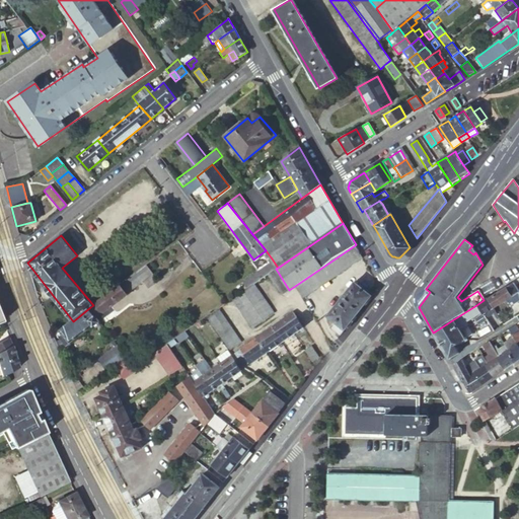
[(302,299),(362,258),(355,245),(295,286),(302,299)]
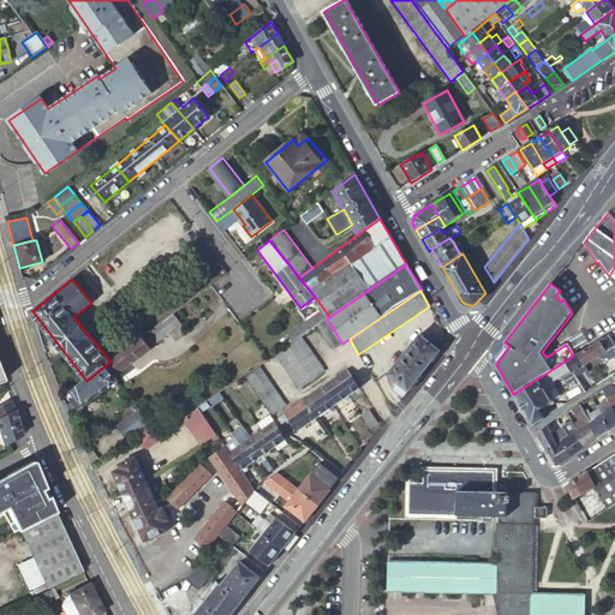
[(287,335),(293,342),(318,324),(327,318),(329,317),(322,306),(318,309),(321,314),(314,318),(312,317),(287,335)]
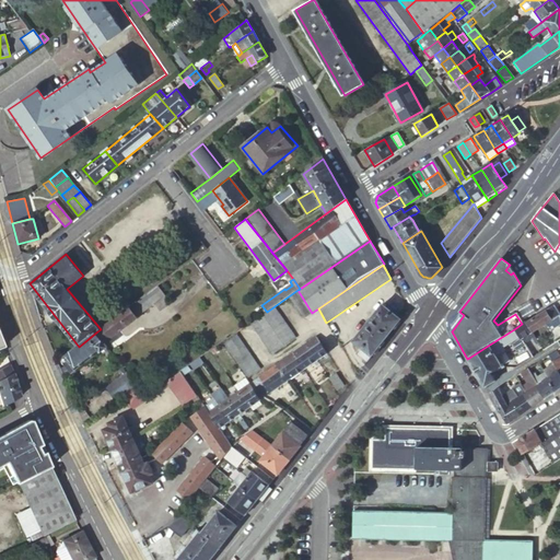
[(165,295),(159,286),(101,329),(97,331),(105,342),(165,295)]
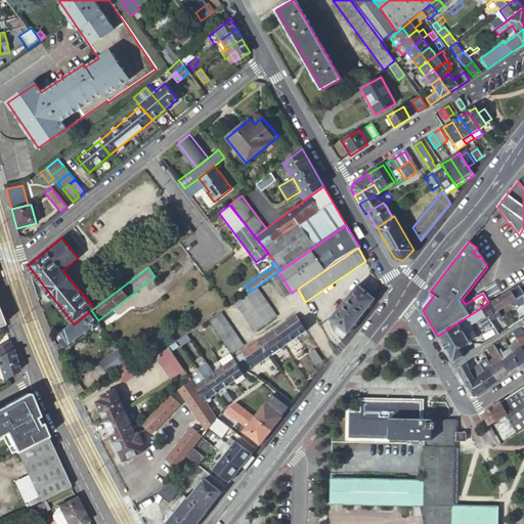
[(285,297),(291,293),(292,293),(278,271),(271,276),(285,297)]
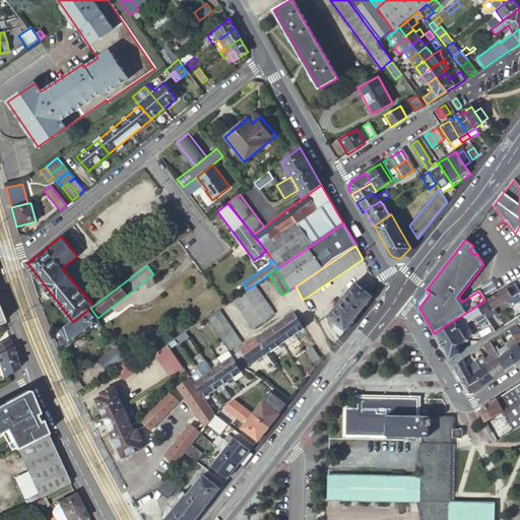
[(340,335),(372,297),(355,283),(328,317),(336,323),(332,329),(340,335)]
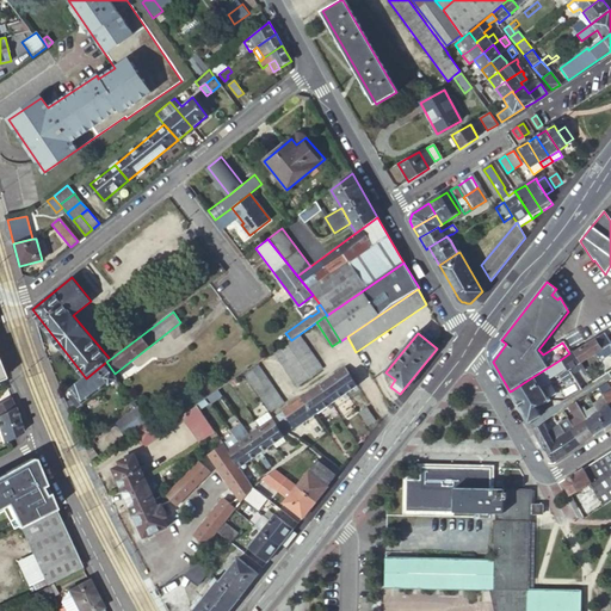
[(289,344),(294,350),(306,341),(301,334),(289,344)]
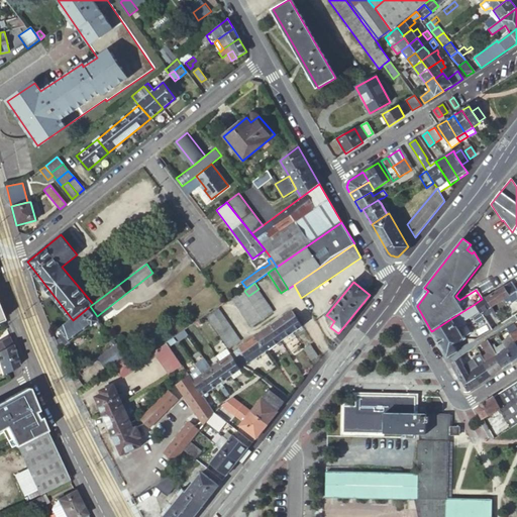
[(515,291),(510,283),(486,298),(491,307),(507,297),(515,291)]
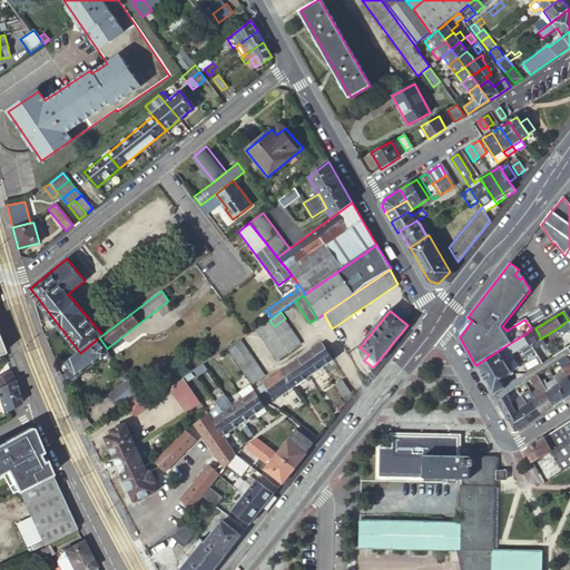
[(285,318),(274,326),(278,334),(290,325),(285,318)]
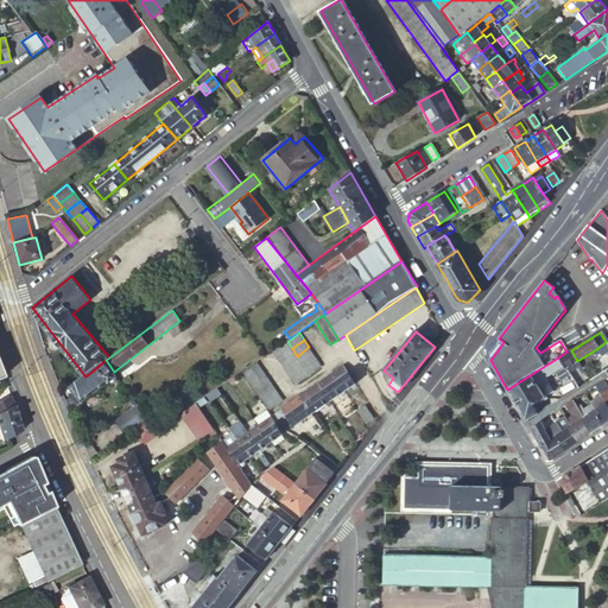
[(274,350),(279,358),(292,348),(287,342),(274,350)]
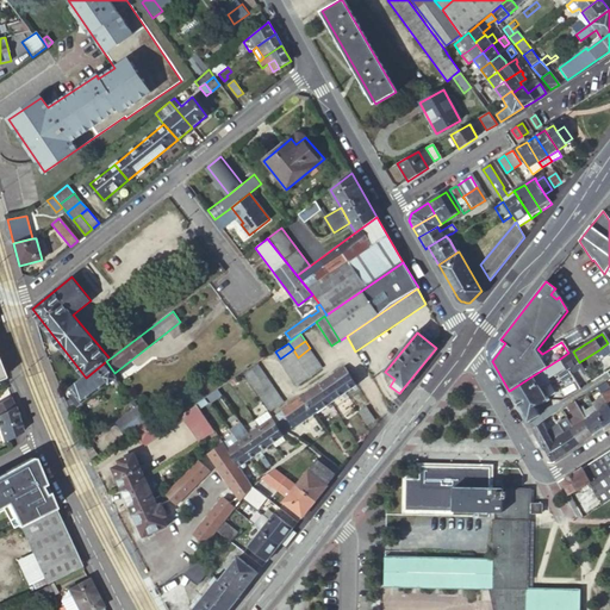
[(609,347),(609,344),(608,343),(598,350),(602,358),(609,352),(609,347)]
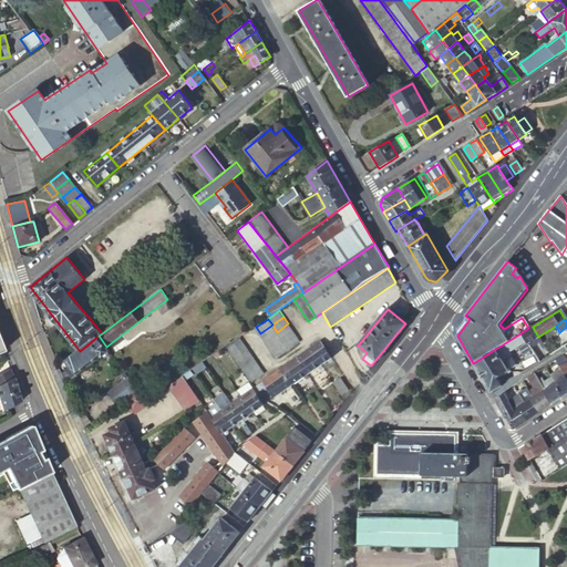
[(288,323),(277,332),(281,338),(292,330),(288,323)]
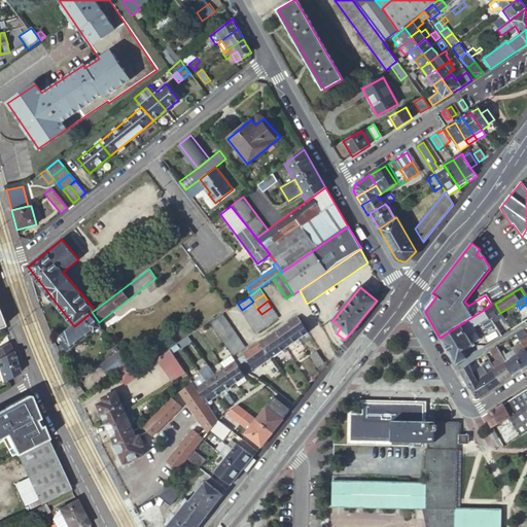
[(253,302),(242,310),(246,316),(257,309),(253,302)]
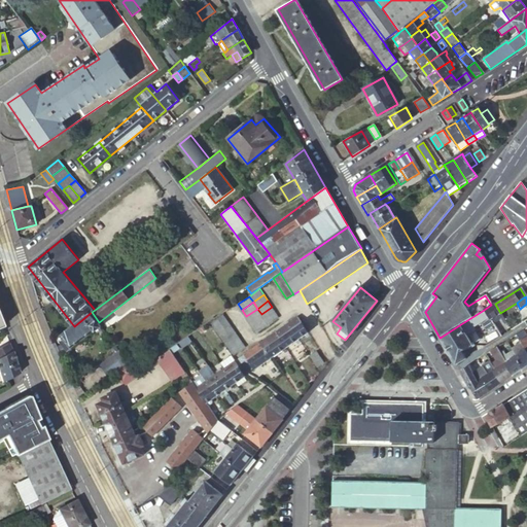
[(490,319),(492,323),(500,318),(502,317),(500,313),(495,304),(494,303),(491,305),(484,310),(489,317),(490,319)]
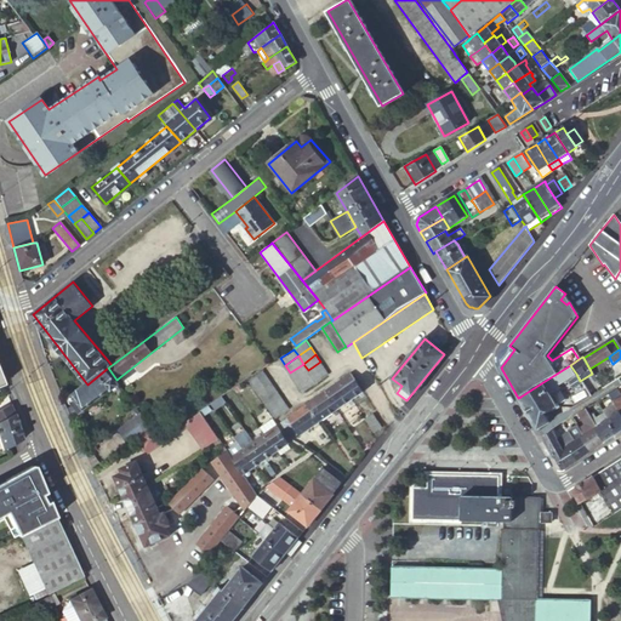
[(320,362),(308,370),(312,376),(325,368),(320,362)]
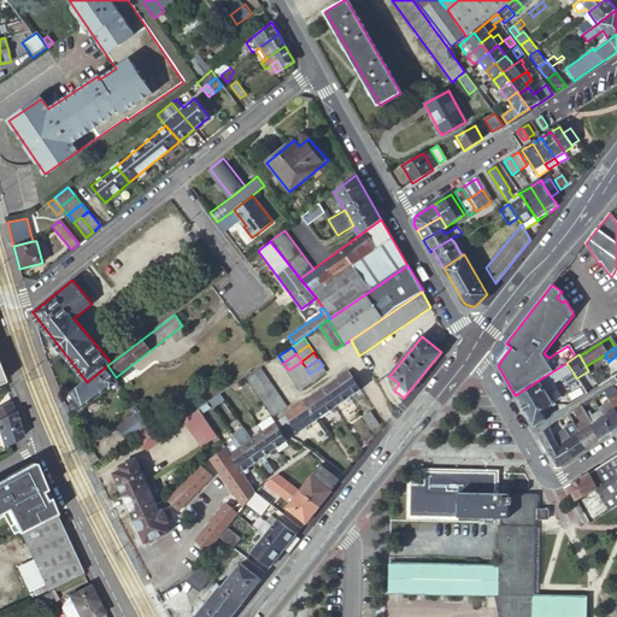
[(301,362),(288,370),(293,376),(306,368),(301,362)]
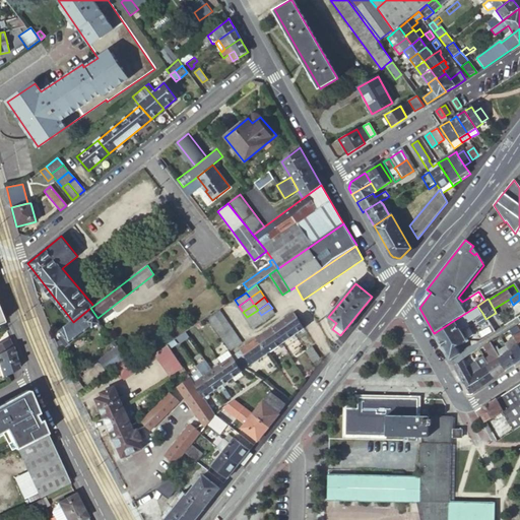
[(453,321),(459,331),(467,326),(465,323),(475,317),(482,313),(477,306),(453,321)]
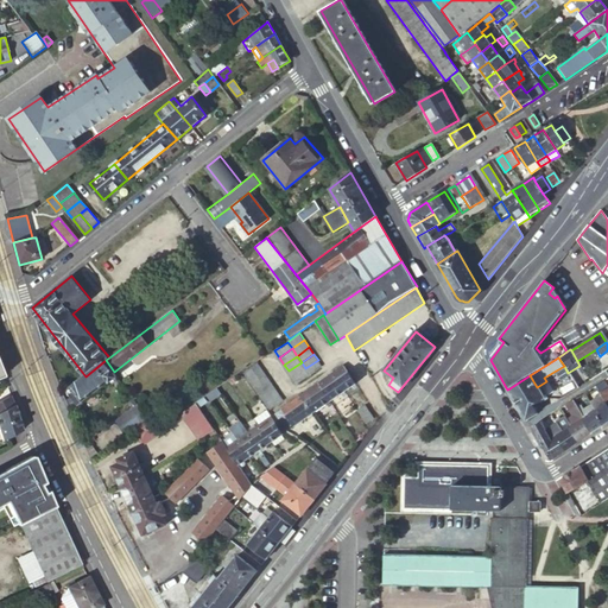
[(106,360),(86,377),(67,391),(77,405),(109,381),(111,382),(118,377),(114,372),(106,360)]
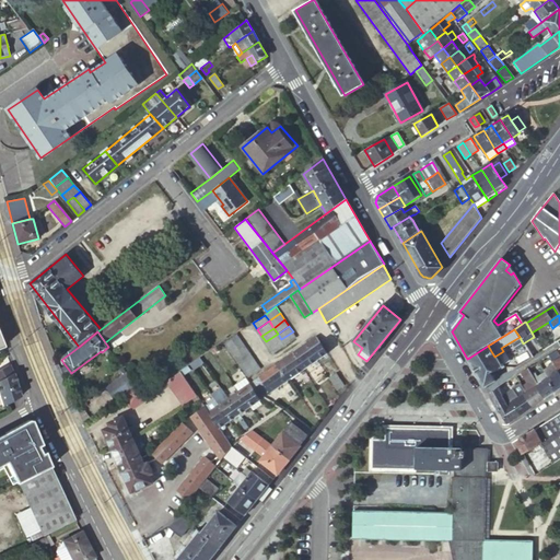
[(281,339),(286,346),(296,337),(293,331),(281,339)]
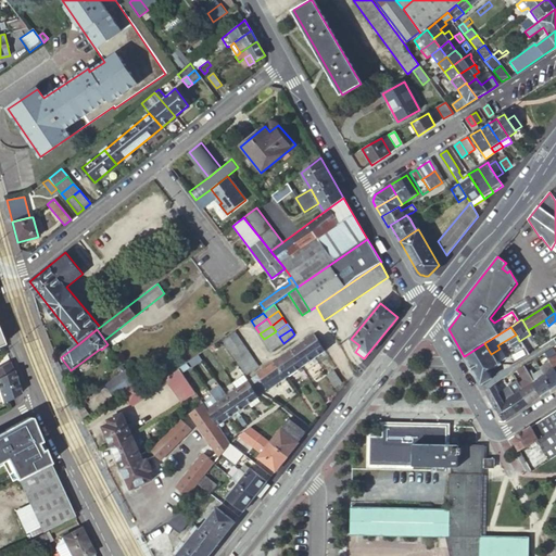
[(276,331),(264,339),(268,345),(279,337),(276,331)]
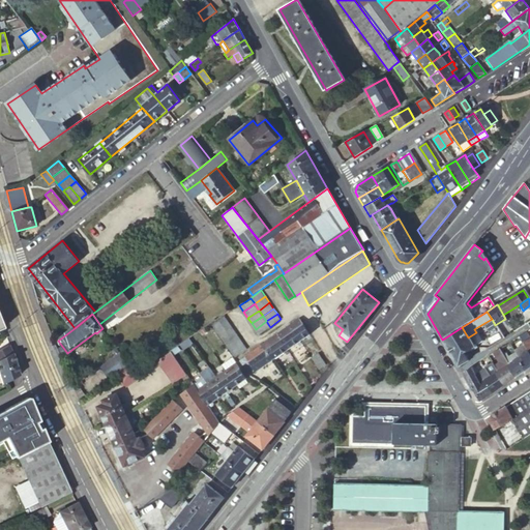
[(217,330),(228,323),(225,318),(213,325),(217,330)]
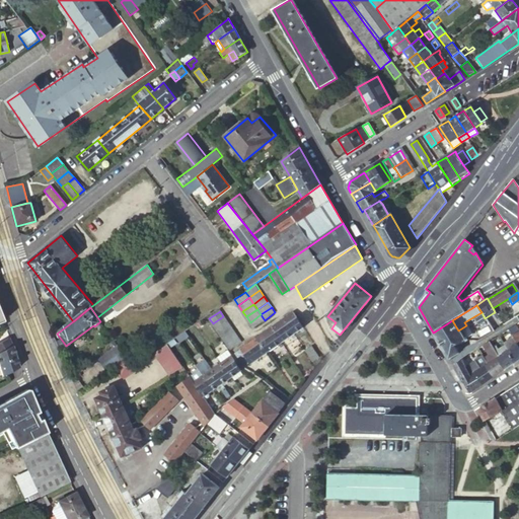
[(294,335),(303,327),(296,317),(293,313),(284,319),(288,324),(288,325),(294,335)]
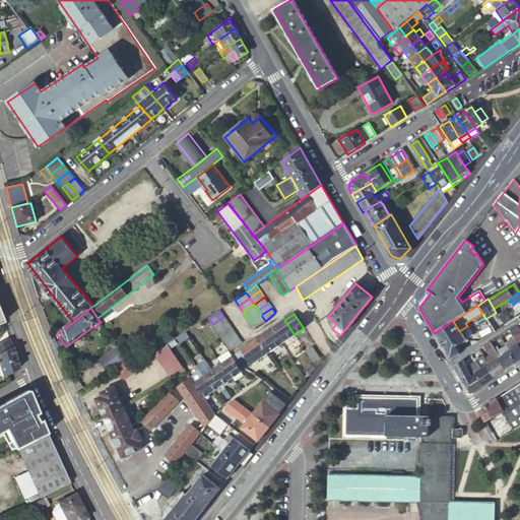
[(261,315),(251,323),(254,328),(265,321),(261,315)]
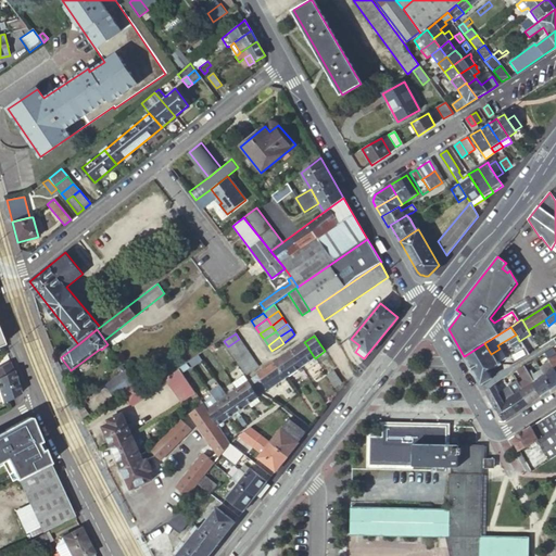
[(231,352),(243,344),(239,339),(228,346),(231,352)]
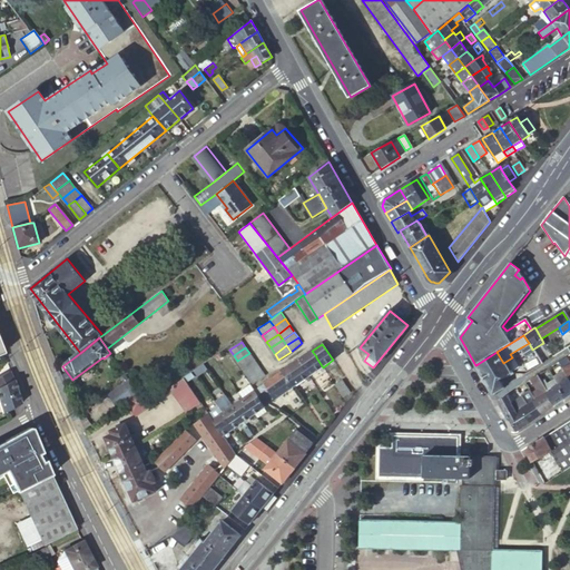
[(312,351),(298,360),(310,376),(323,367),(316,357),(316,356),(312,351)]
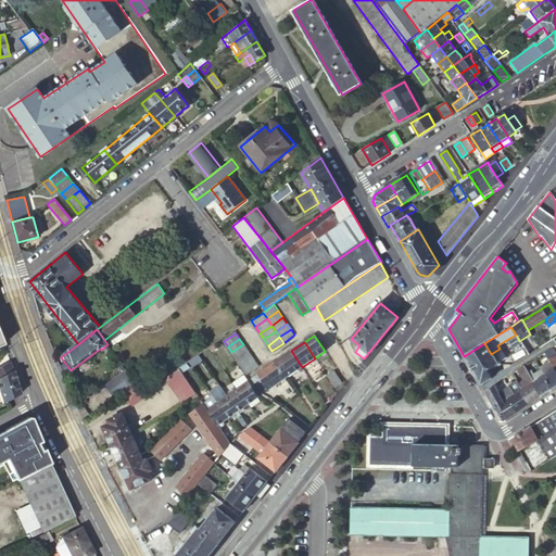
[(464,356),(476,377),(484,371),(479,362),(491,354),(484,343),(466,355),(464,356)]
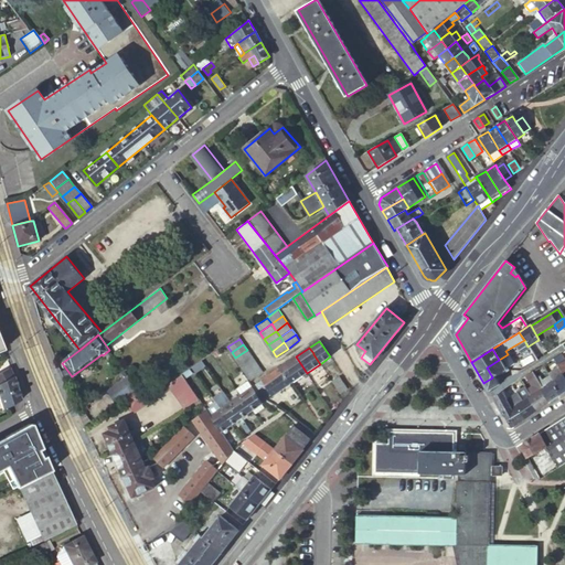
[(240,363),(251,356),(247,350),(235,358),(240,363)]
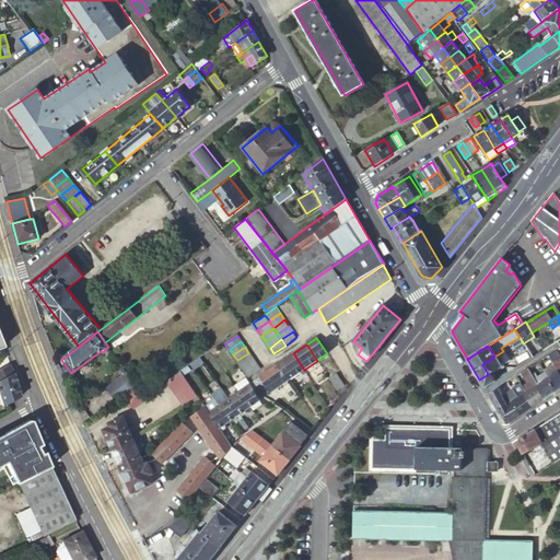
[(559,359),(555,351),(546,358),(549,363),(551,361),(552,363),(559,359)]
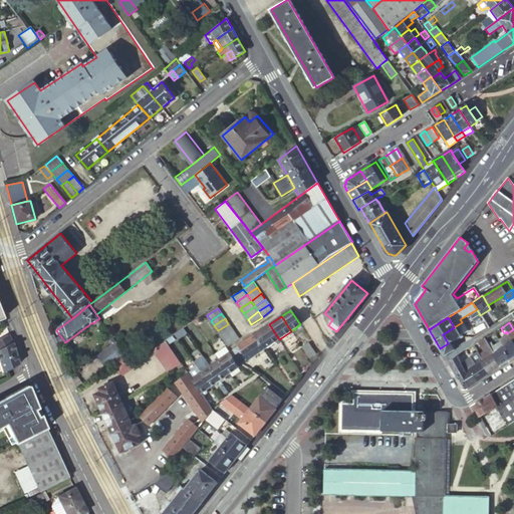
[(221,336),(232,329),(228,324),(218,330),(221,336)]
